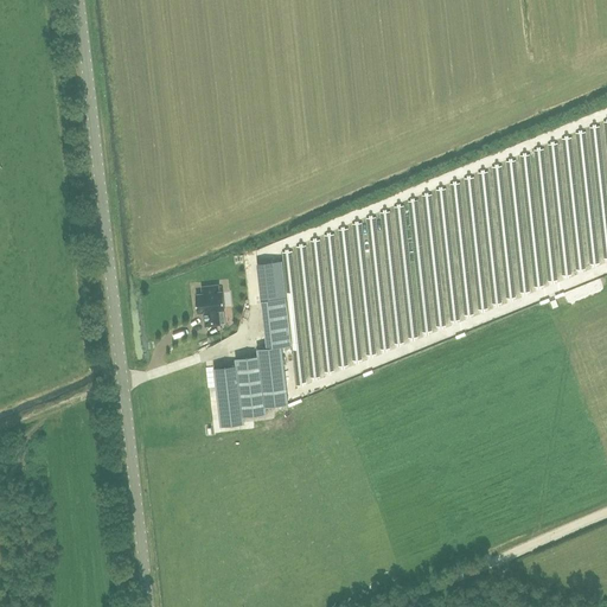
[(596,141),(606,141),(605,125),(595,126),(596,141)]
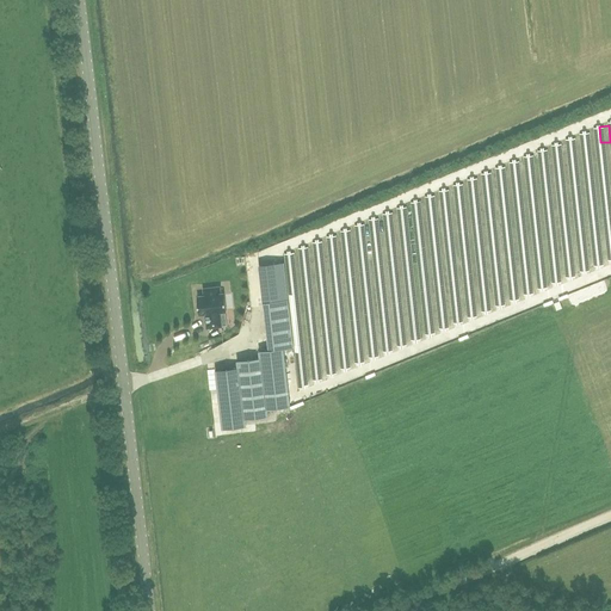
[(567,143),(557,143),(559,176),(568,174),(567,143)]
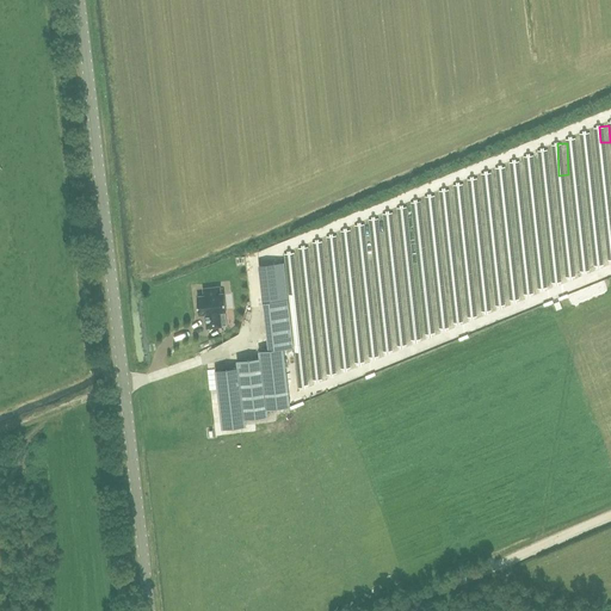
[(553,148),(542,149),(545,174),(556,173),(553,148)]
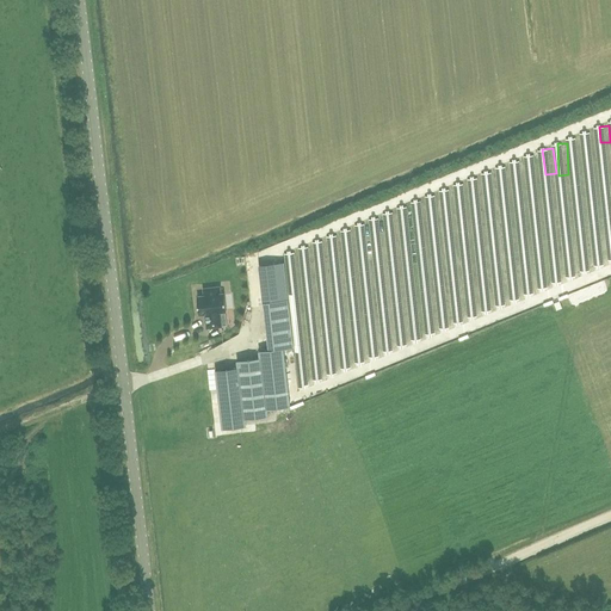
[(530,154),(531,183),(541,181),(539,154),(530,154)]
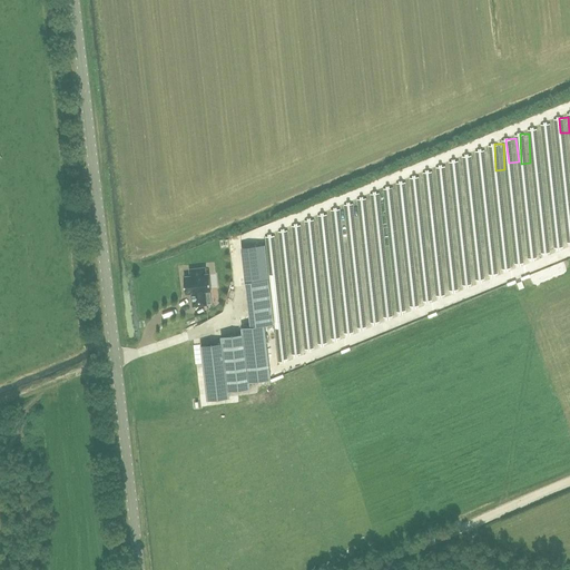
[(491,172),(490,148),(481,149),(482,172),(491,172)]
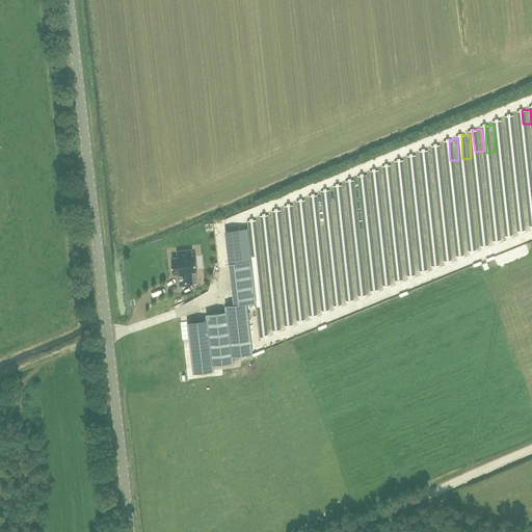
[(437,161),(446,161),(445,144),(437,144),(437,161)]
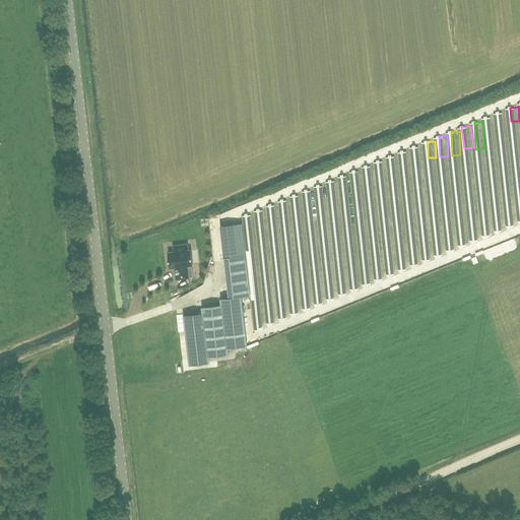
[(424,146),(415,146),(416,164),(424,164),(424,146)]
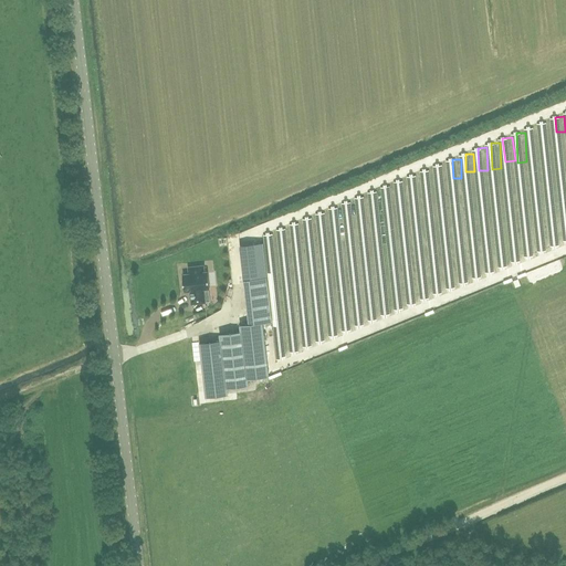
[(447,164),(438,165),(439,181),(449,180),(447,164)]
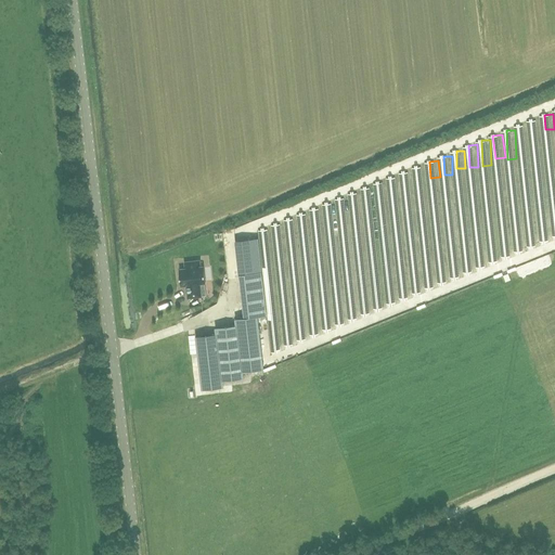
[(427,181),(426,165),(417,166),(418,181),(427,181)]
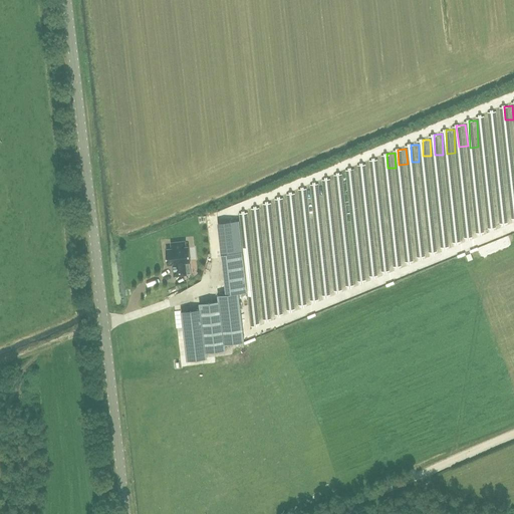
[(383,172),(382,159),(374,159),(374,173),(383,172)]
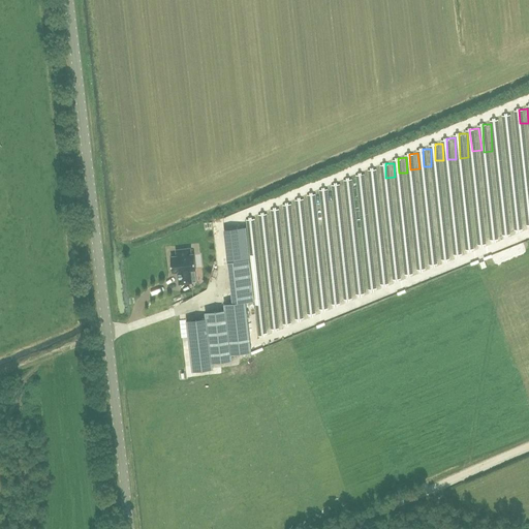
[(373,168),(374,183),(382,182),(381,168),(373,168)]
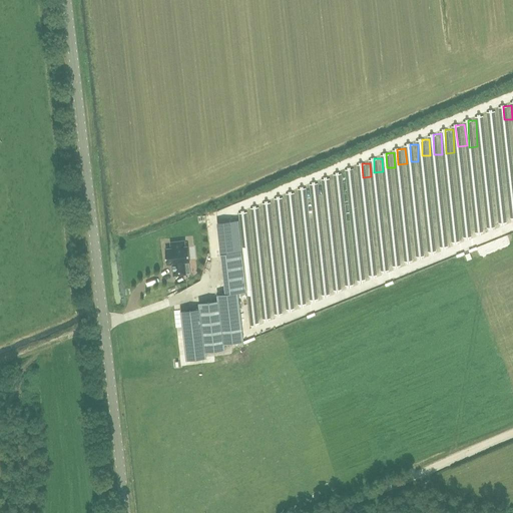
[(360,182),(359,168),(350,169),(351,182),(360,182)]
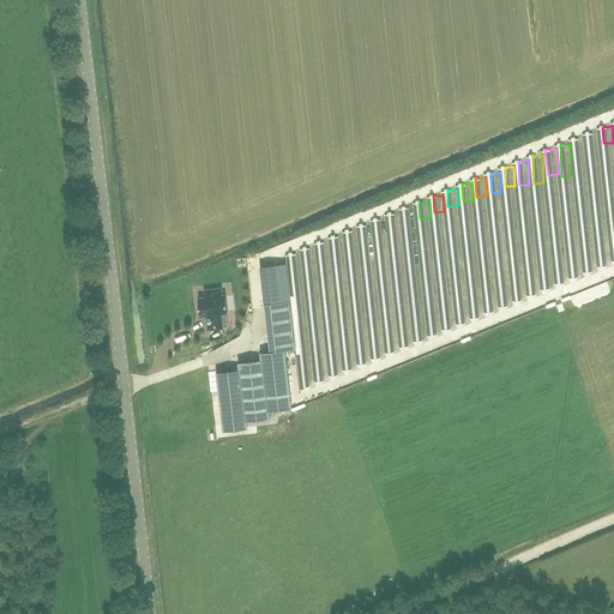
[(416,224),(415,206),(405,208),(407,224),(416,224)]
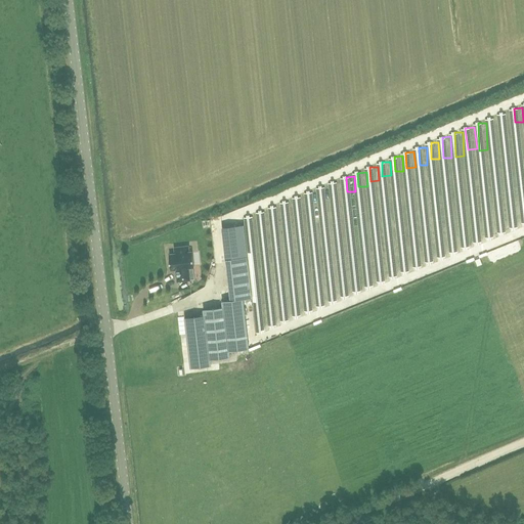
[(335,194),(343,193),(342,180),(334,181),(335,194)]
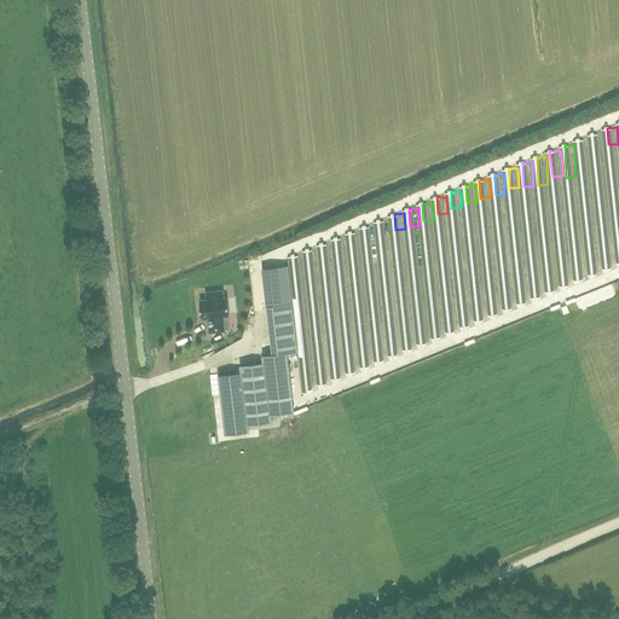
[(391,231),(389,220),(380,221),(380,231),(391,231)]
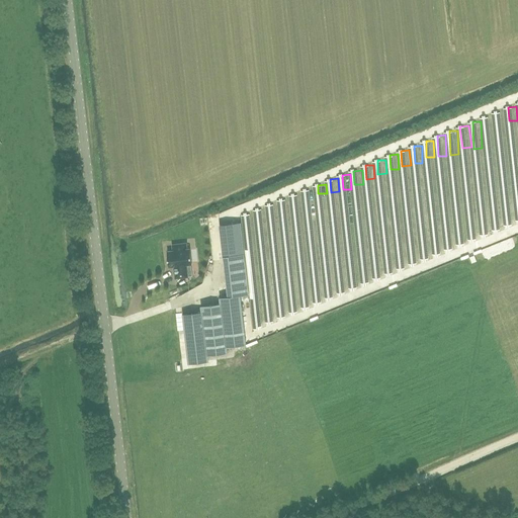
[(220,225),(223,256),(244,254),(241,222),(220,225)]
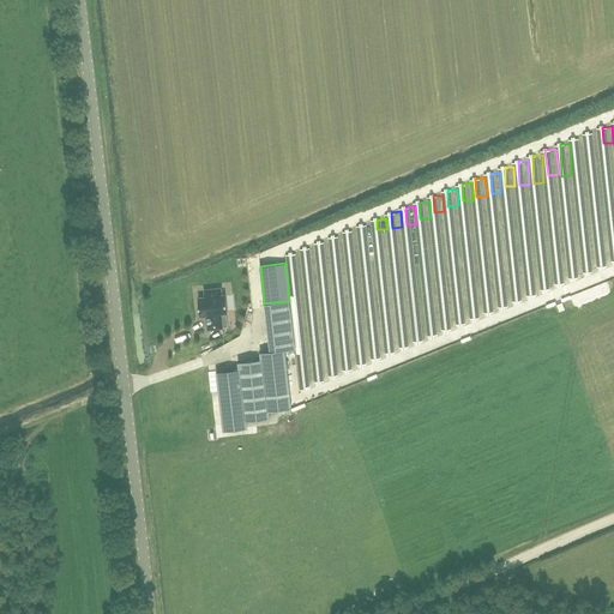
[(226,295),(222,296),(220,296),(218,290),(208,292),(209,298),(198,299),(200,315),(209,314),(209,318),(208,318),(209,330),(222,327),(228,326),(227,313),(226,295)]
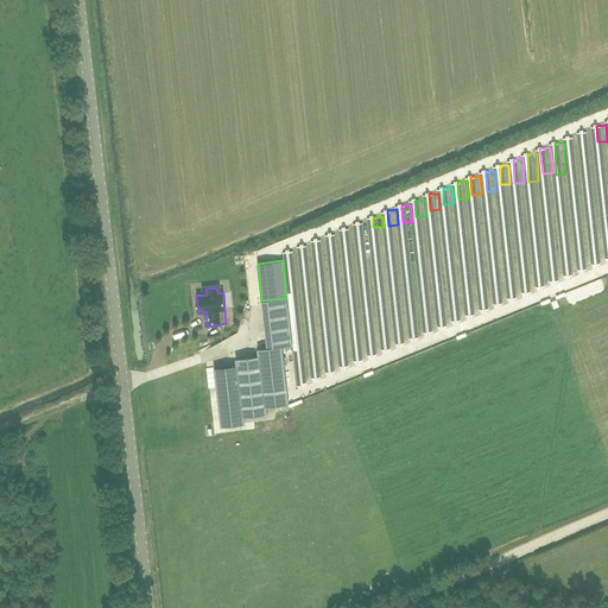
[(286,405),(280,347),(292,346),(286,298),(261,301),(267,348),(258,349),(259,356),(235,359),(236,366),(214,369),(221,426),(244,424),(242,417),(265,415),(264,407),(286,405)]
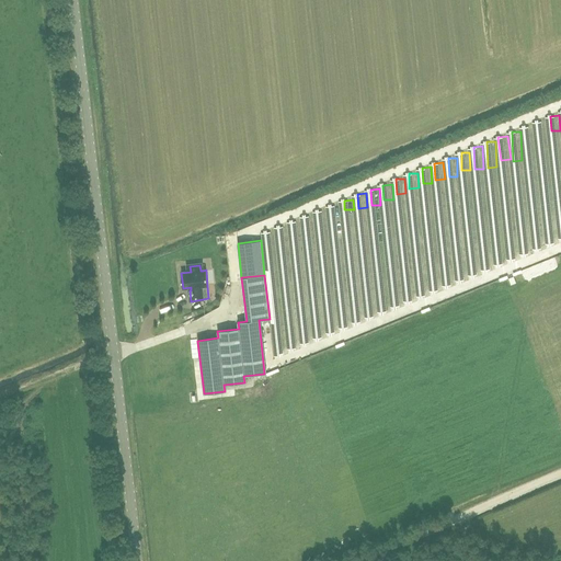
[(403,305),(402,279),(393,279),(395,305),(403,305)]
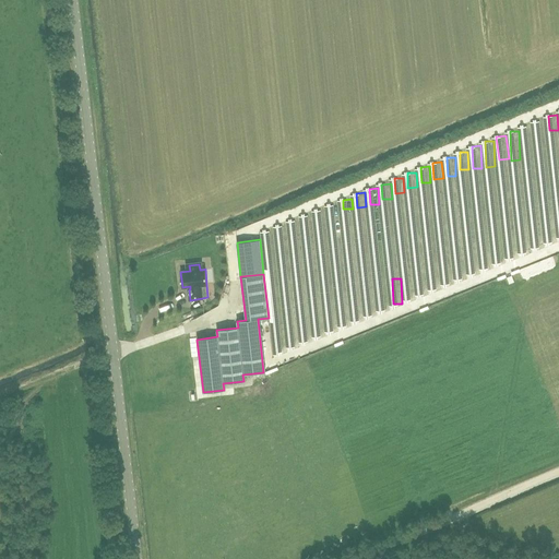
[(415,299),(414,278),(405,278),(406,300),(415,299)]
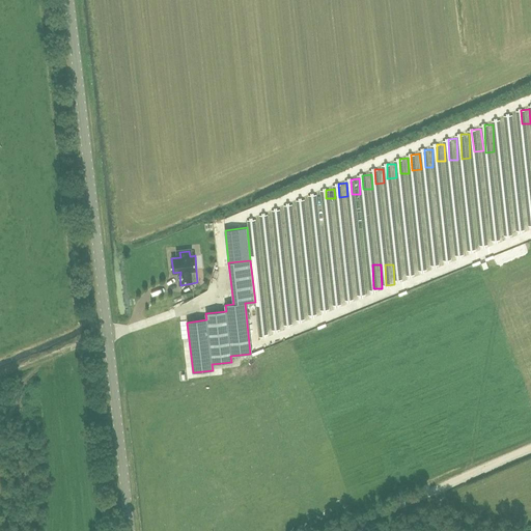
[(407,281),(407,264),(397,264),(397,281),(407,281)]
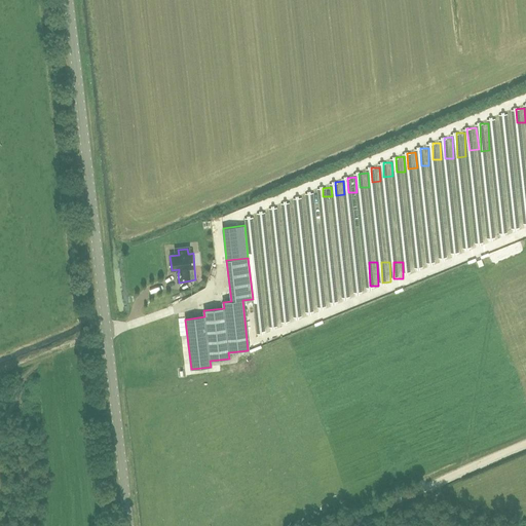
[(415,273),(415,262),(406,262),(407,273),(415,273)]
